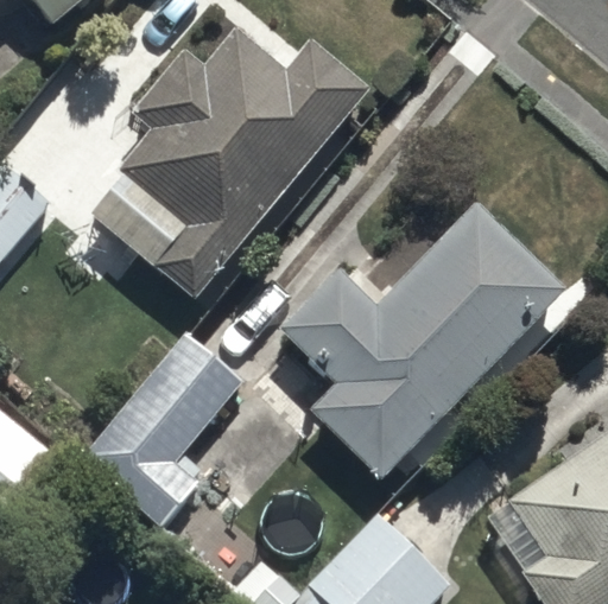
[(35,0),(55,24),(84,0),(35,0)]
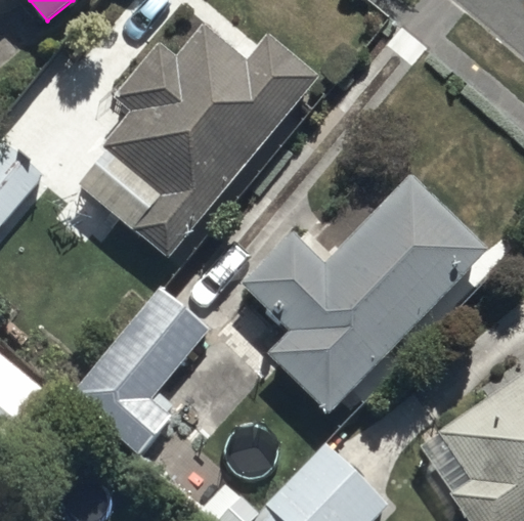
[(135,110),(77,183),(170,258),(317,76),(266,35),(246,59),(201,24),(175,54),(158,40),(115,93),(135,110)]
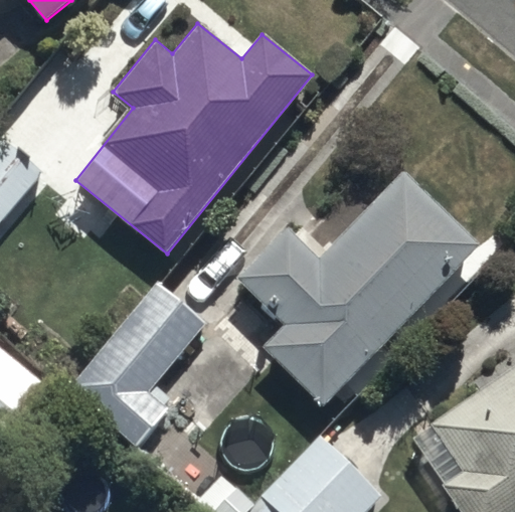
[(288,320),(264,344),(326,406),(483,248),(403,169),(318,256),(287,223),(239,271),(288,320)]
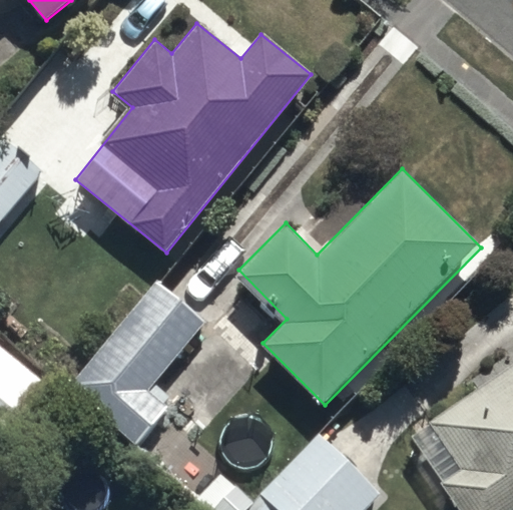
[(205,324),(154,279),(62,384),(134,448),(169,408),(148,389),(205,324)]
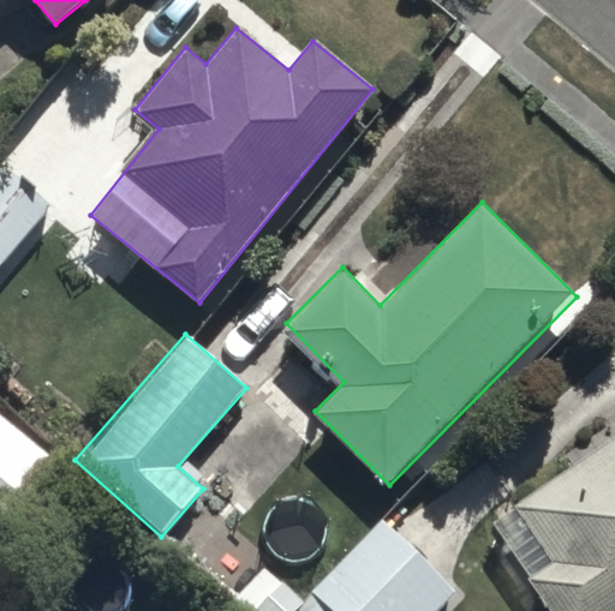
[(0,414),(0,541),(5,546),(67,468),(0,414)]
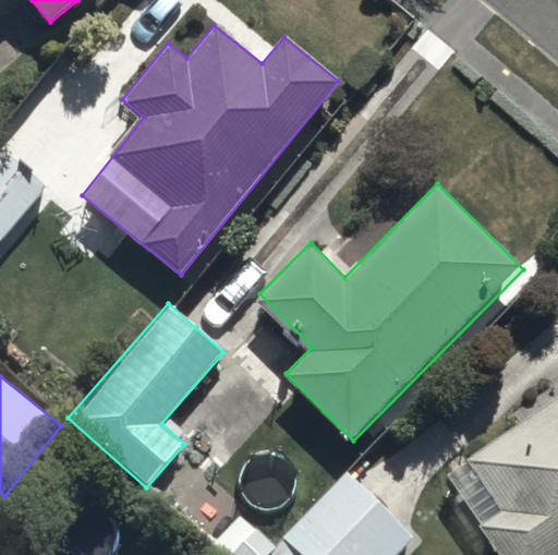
[(557,396),(445,475),(499,554),(557,554),(557,396)]
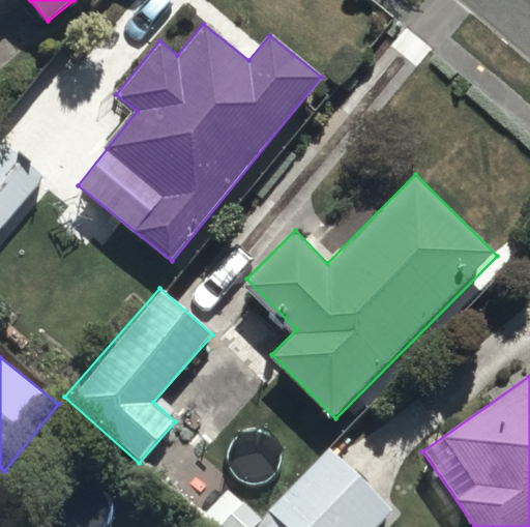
[(329,448),(263,515),(275,526),(387,526),(398,517),(329,448)]
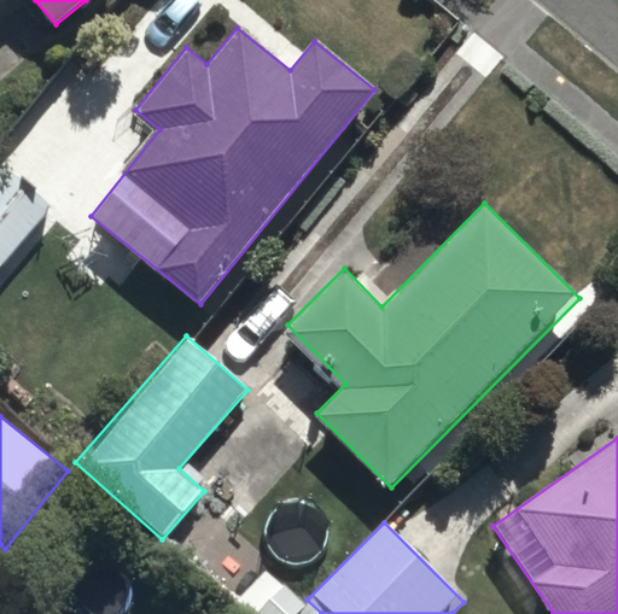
All buildings are outlined.
